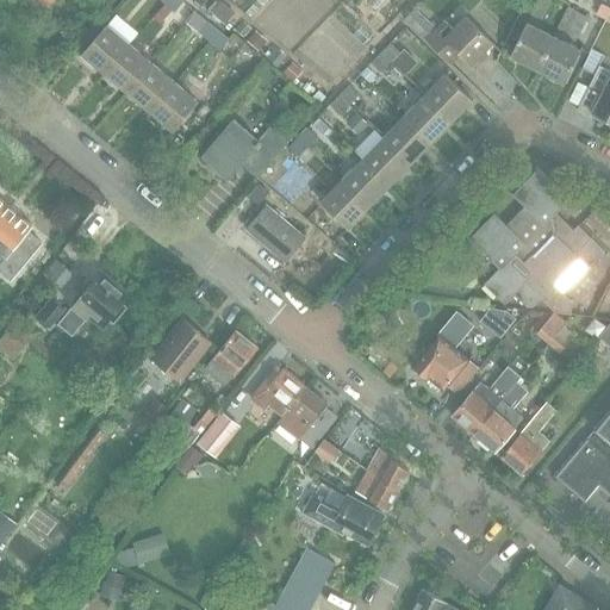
[(173,12),(182,2),(180,0),(165,0),(162,4),(173,12)]
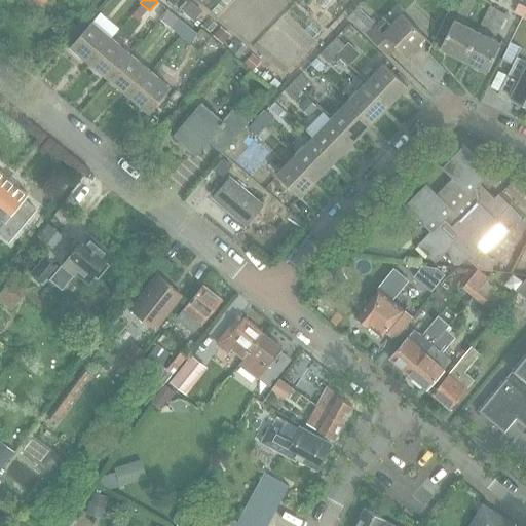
[(465,17),(474,0),(461,0),(456,13),(465,17)]
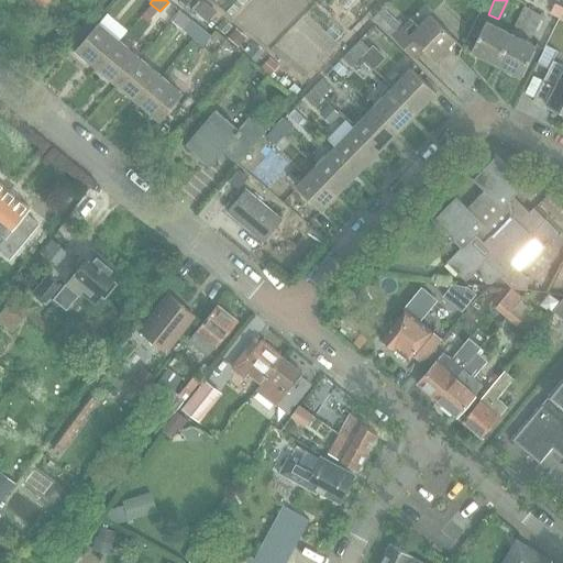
[(201,2),(194,11),(207,22),(214,13),(201,2)]
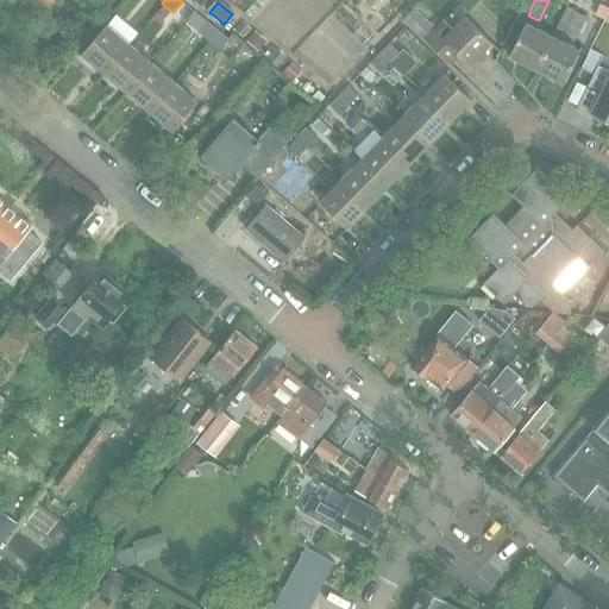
[(598,5),(594,16),(602,19),(608,8),(598,5)]
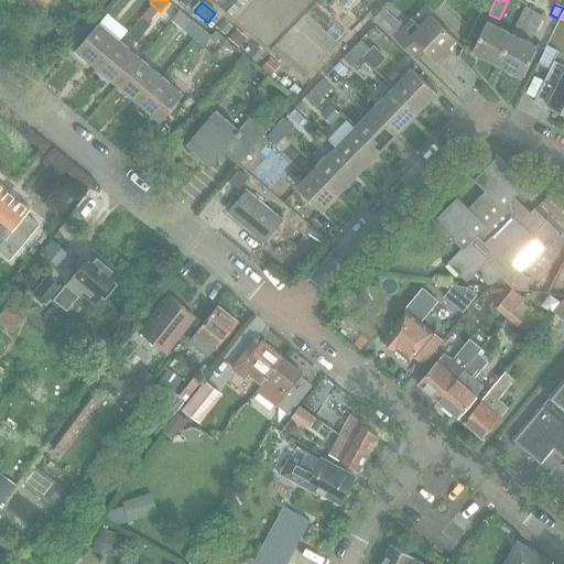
[(149,20),(156,11),(151,7),(143,14),(149,20)]
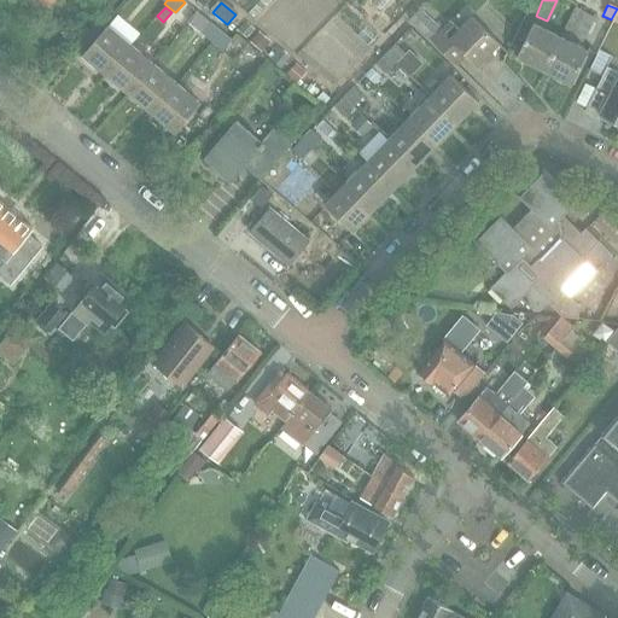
[(575,7),(564,29),(575,35),(577,30),(586,35),(594,18),(575,7)]
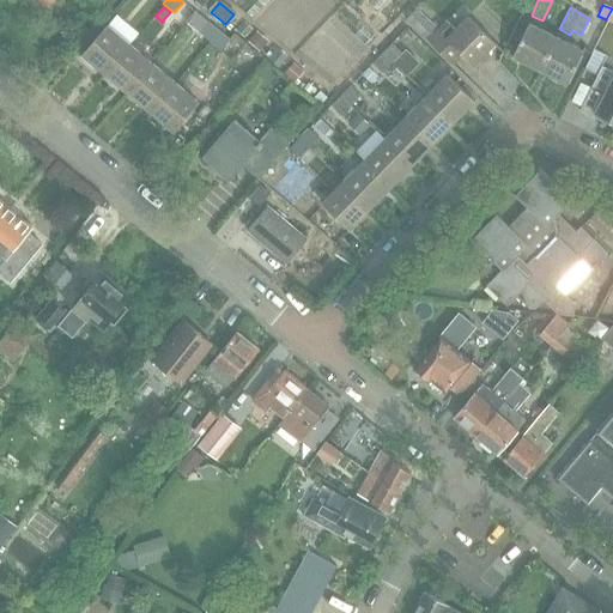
[(445,23),(438,30),(416,8),(405,19),(428,41),(428,42),(453,66),(462,56),(473,66),(496,43),(468,17),(455,31),(445,23)]
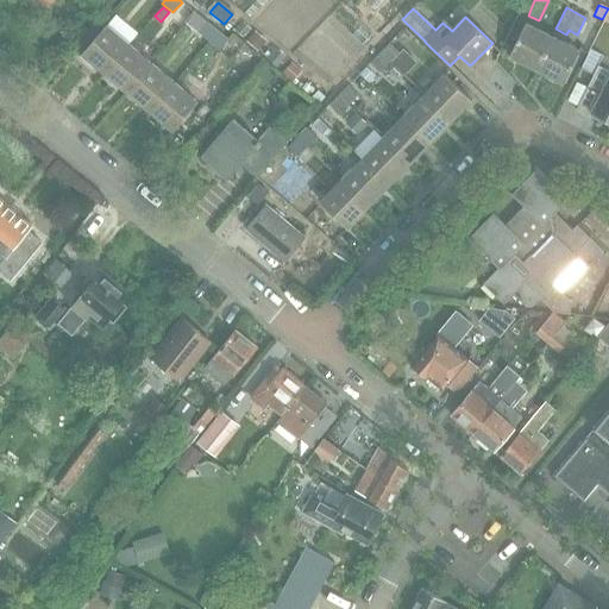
[(189,32),(201,18),(194,12),(186,22),(182,26),(189,32)]
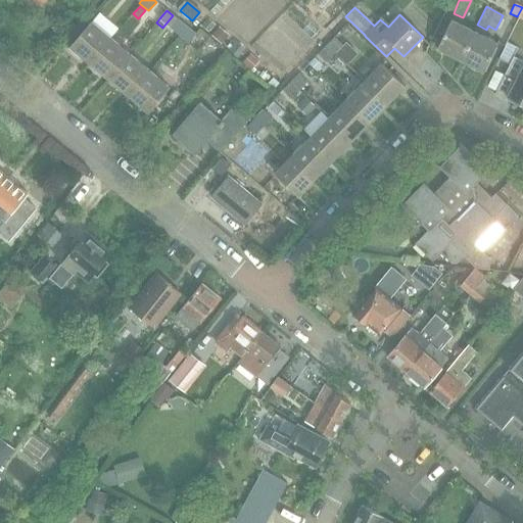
[(178,36),(186,27),(177,19),(170,29),(178,36)]
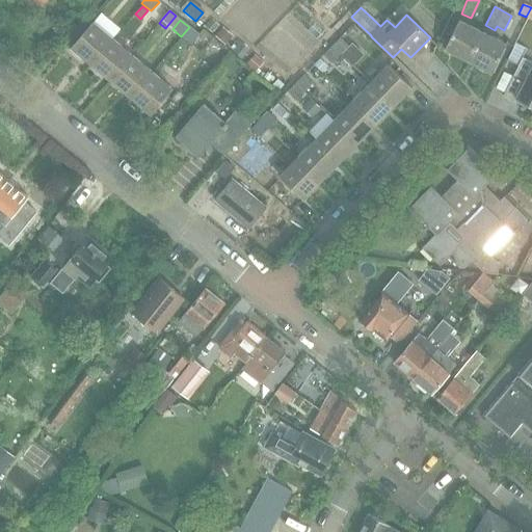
[(210,20),(205,26),(212,32),(217,26),(210,20)]
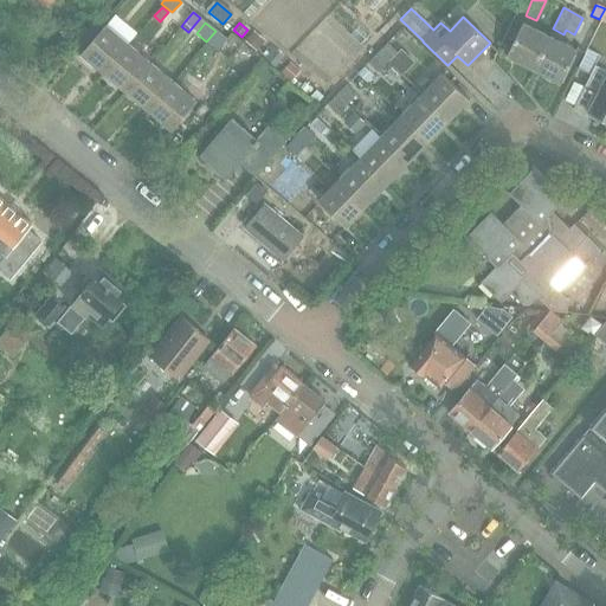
[(103,73),(127,44),(104,25),(79,53),(103,73)]
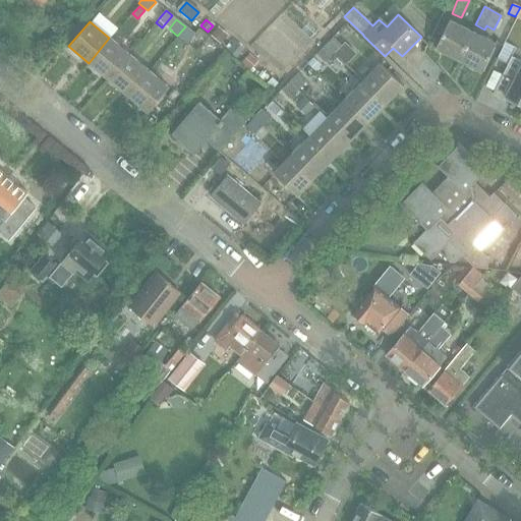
[(458,60),(472,33),(449,21),(436,48),(458,60)]
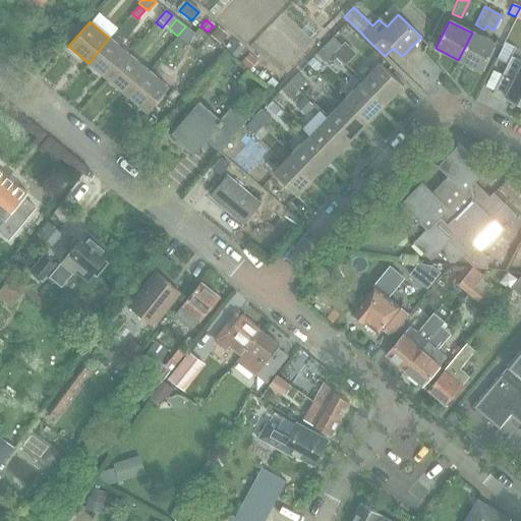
[(186,43),(194,34),(185,26),(177,36),(186,43)]
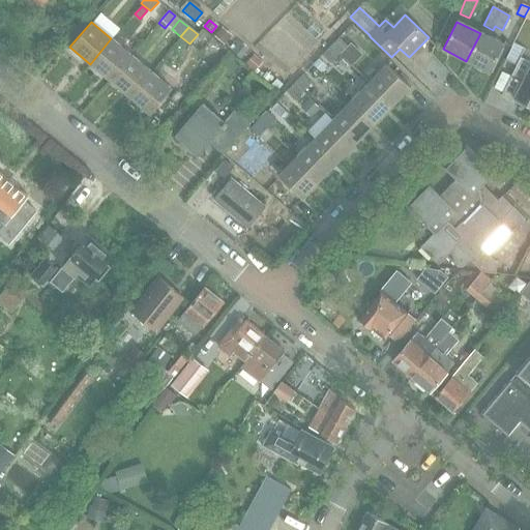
[(221,28),(213,36),(224,45),(230,36),(221,28)]
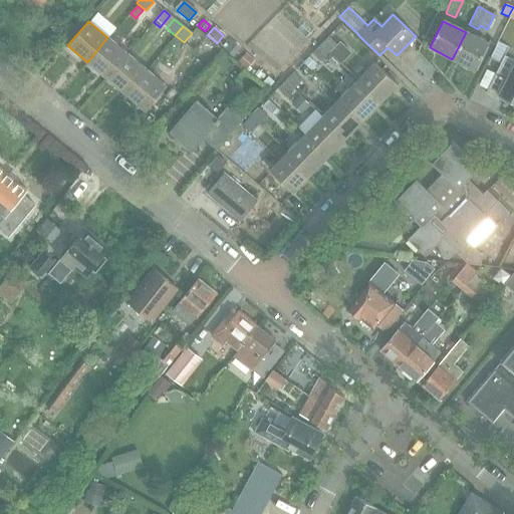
[(466,32),(452,59),(475,70),(489,43),(466,32)]
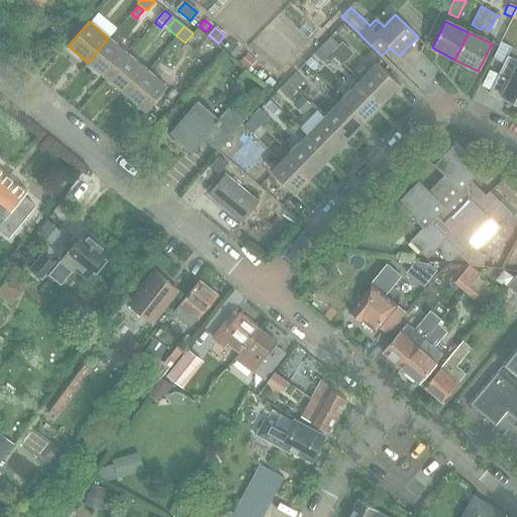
[(321,44),(330,54),(338,44),(329,36),(321,44)]
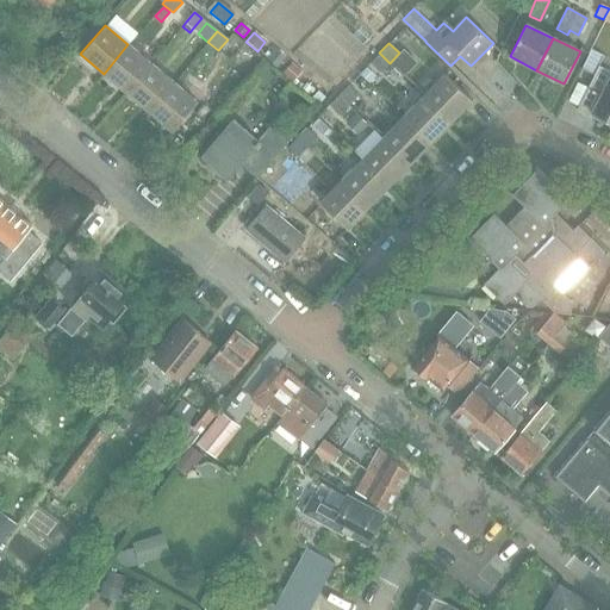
[(126,93),(150,63),(128,44),(104,74),(126,93)]
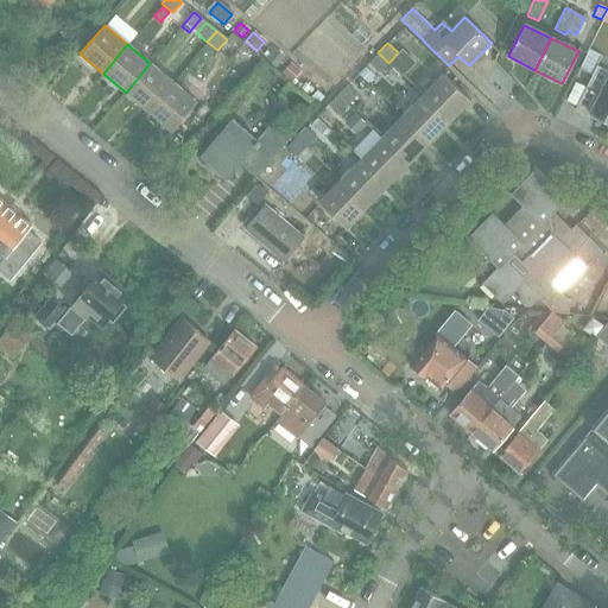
[(274,50),(266,59),(276,68),(284,57),(274,50)]
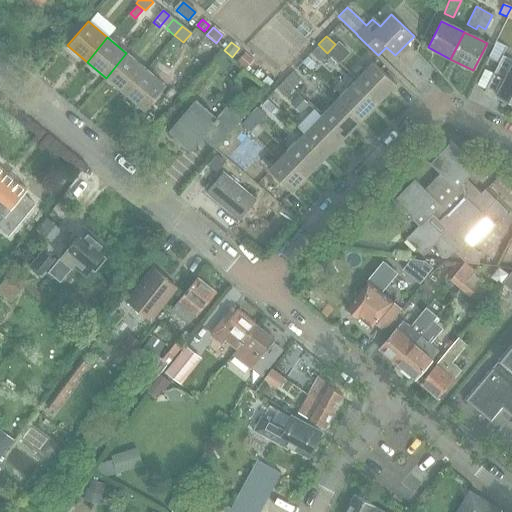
[(319,61),(327,53),(318,44),(310,52),(319,61)]
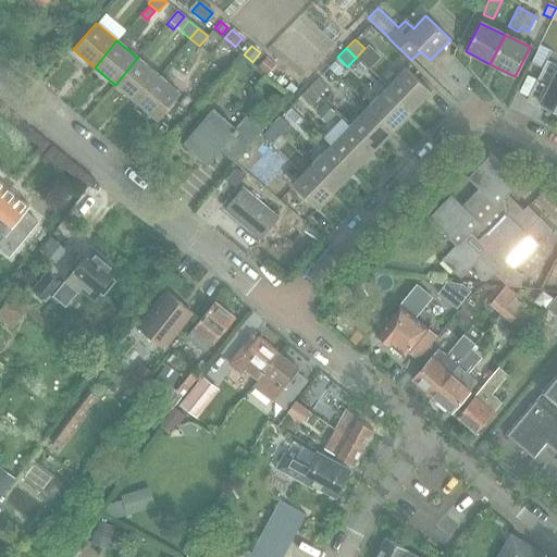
[(136,101),(158,75),(137,58),(115,85),(136,101)]
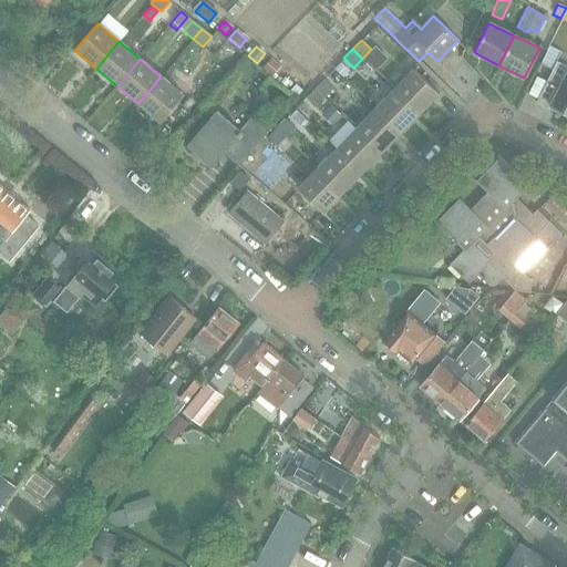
[(566,114),(566,66),(556,61),(535,103),(549,110),(549,107),(549,106),(566,114)]
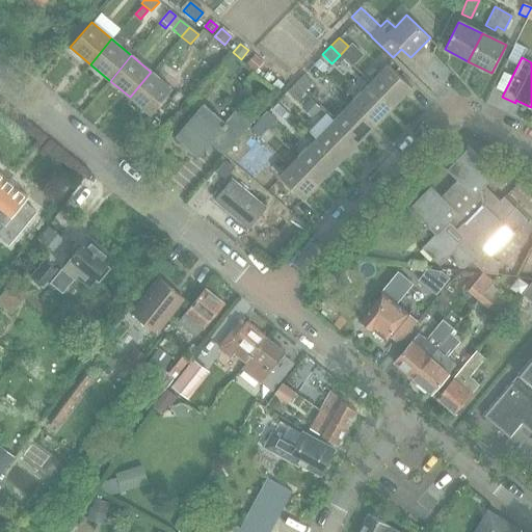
[(254,58),(248,65),(256,71),(261,64),(254,58)]
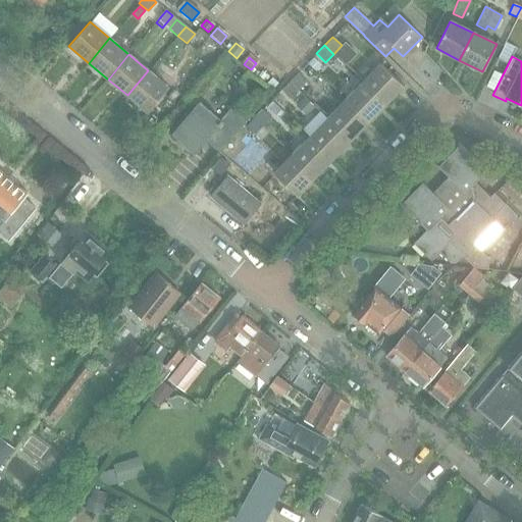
[(313,57),(307,63),(316,72),(323,66),(313,57)]
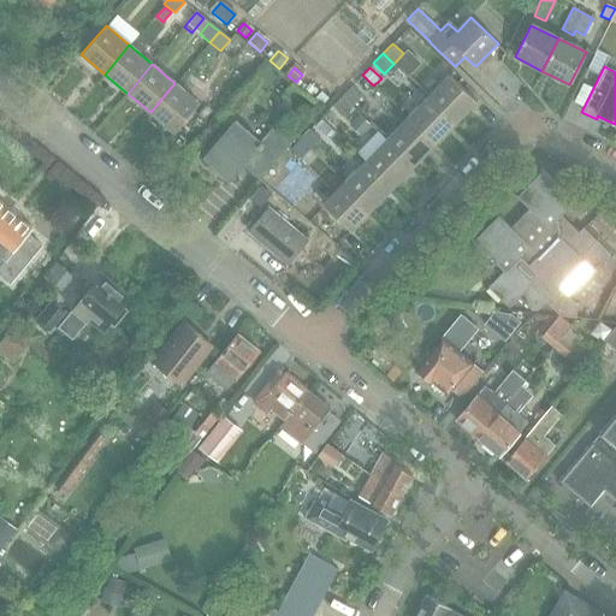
[(265,93),(277,77),(267,70),(255,84),(265,93)]
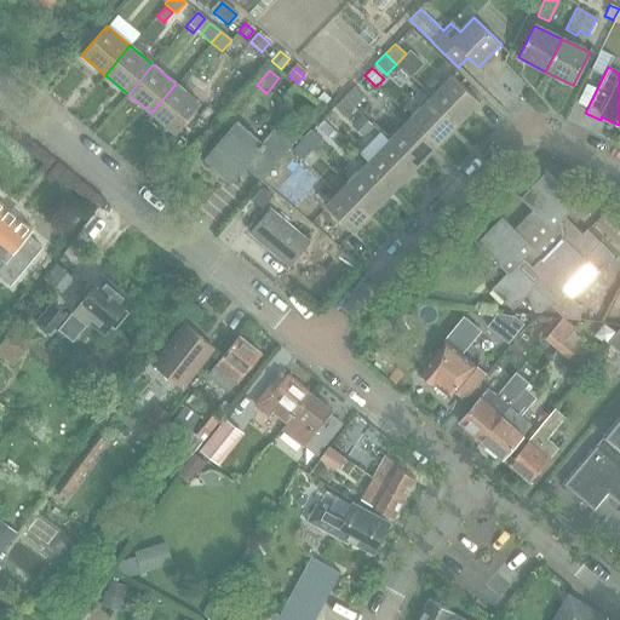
[(367,95),(375,86),(365,75),(356,84),(367,95)]
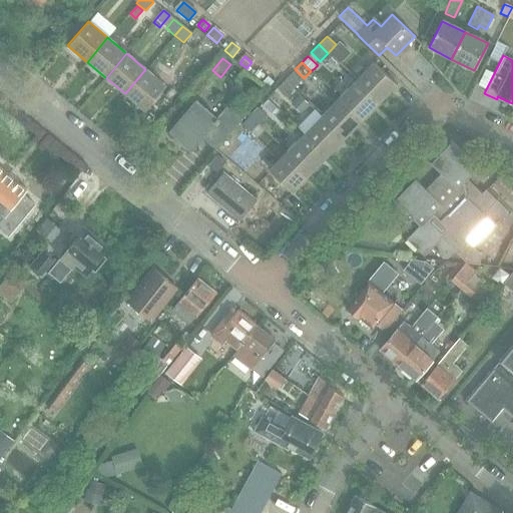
[(356,80),(379,102),(396,84),(374,62),(356,80)]
